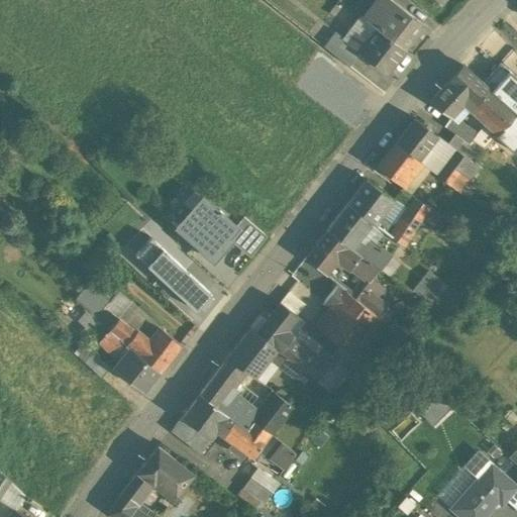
[(423,25),(391,0),(381,0),(365,21),(376,29),(379,26),(406,47),(423,25)]
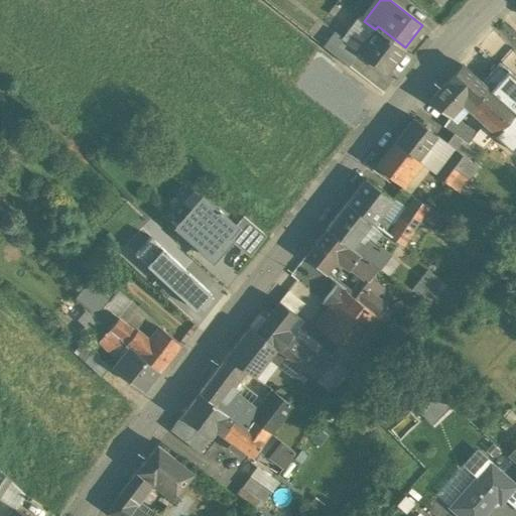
[(405,47),(378,26),(375,29),(367,41),(356,32),(347,43),(358,52),(385,74),(405,47)]
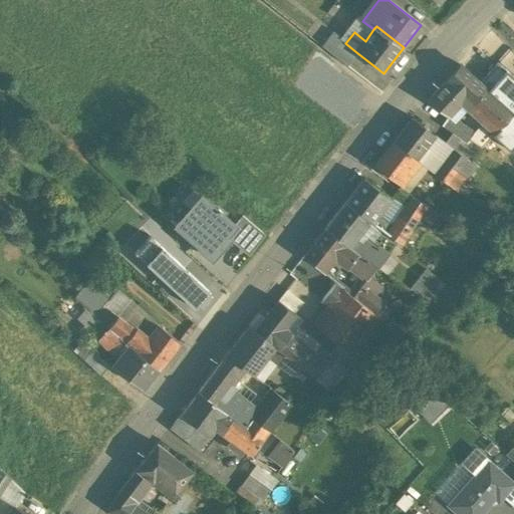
[(492,136),(510,152),(513,147),(513,78),(497,63),(479,83),(495,97),(501,103),(512,113),(492,136)]
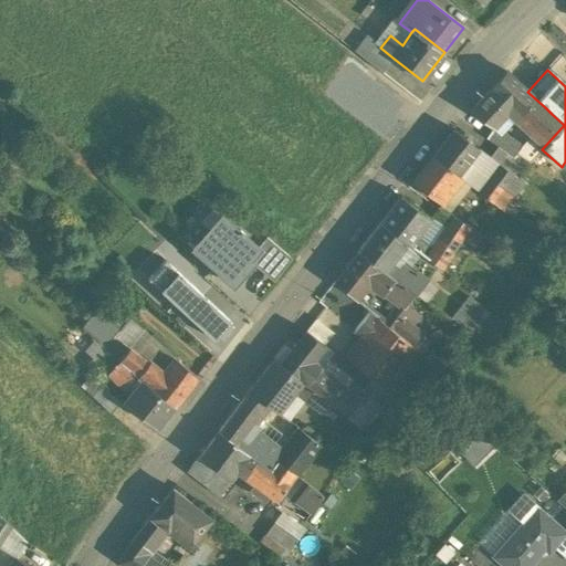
[(527,92),(505,72),(469,112),(492,128),(493,128),(494,127),(504,117),(507,119),(516,111),(531,123),(545,107),(527,92)]
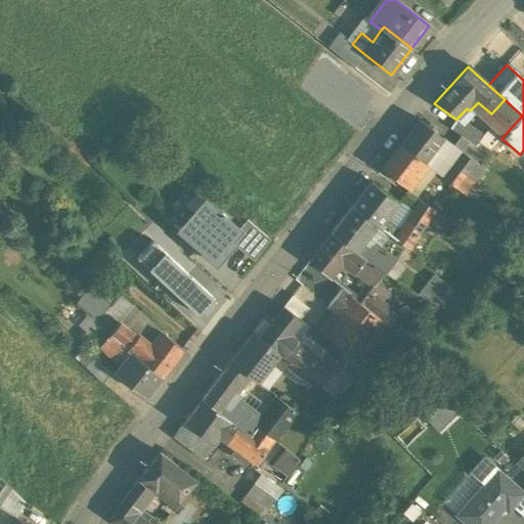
[(505,99),(491,114),(498,119),(511,105),(505,99)]
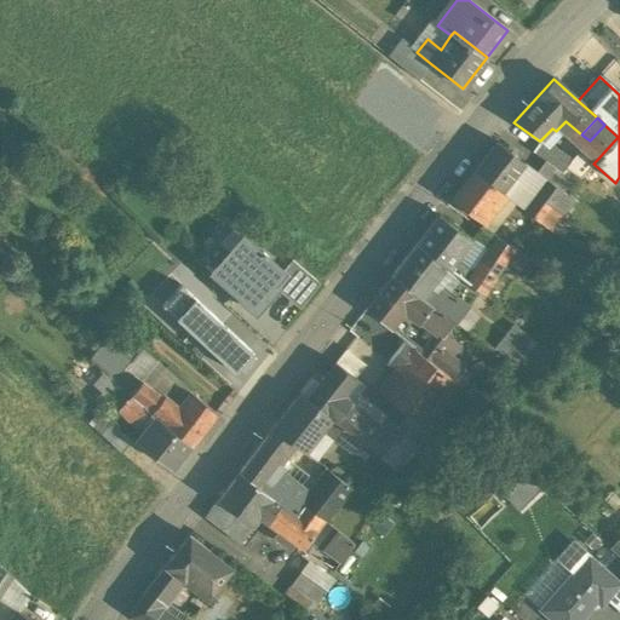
[(572,161),(566,168),(566,170),(580,178),(593,164),(618,137),(604,125),(590,141),(572,161)]
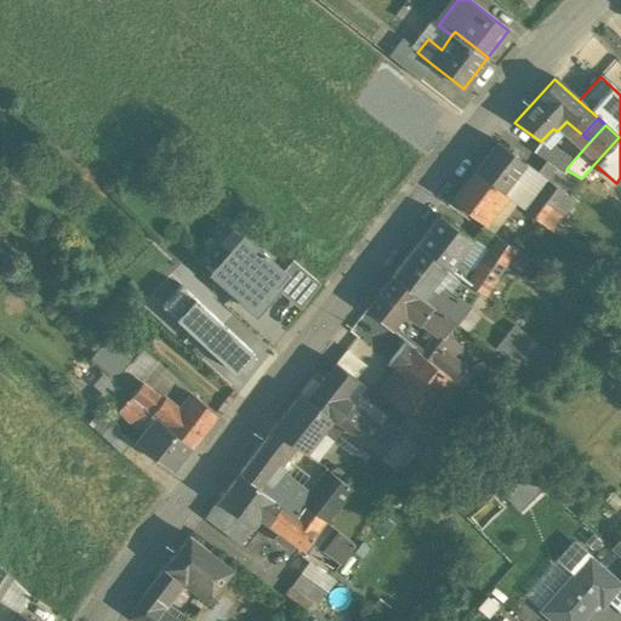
[(573,161),(542,140),(541,141),(540,141),(533,152),(564,174),(567,170),(567,169),(573,161)]
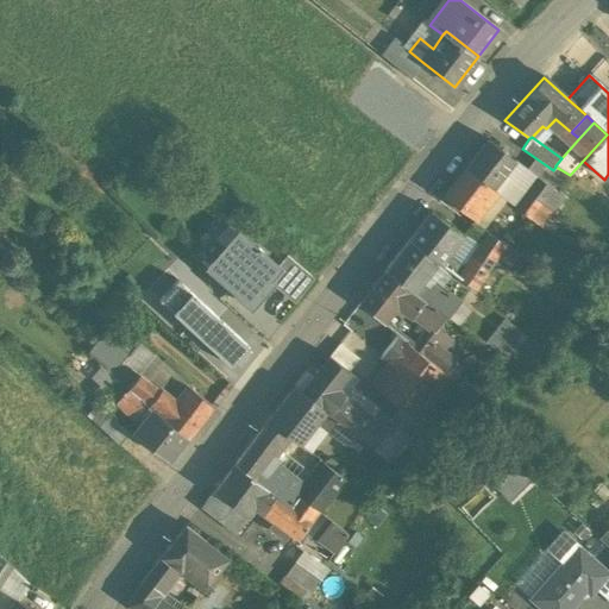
[(514,159),(488,139),(465,167),(496,192),(508,177),(502,174),(514,159)]
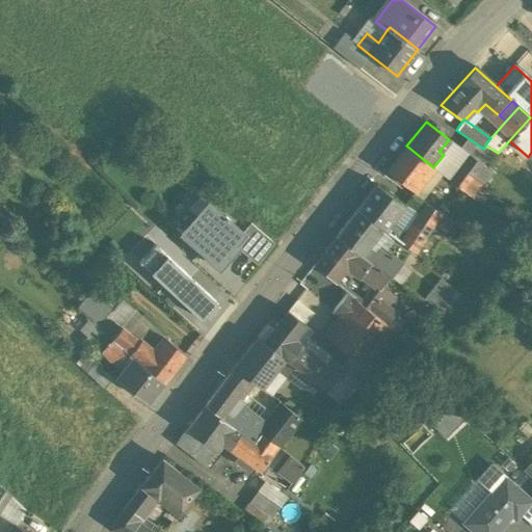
[(433,167),(406,145),(387,170),(414,192),(433,167)]
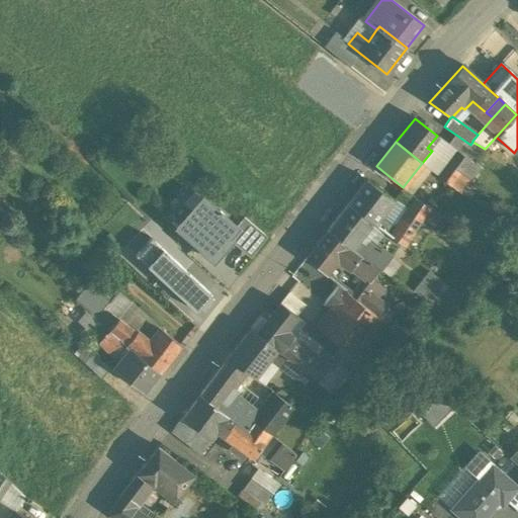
[(481,170),(457,152),(438,176),(460,194),(481,170)]
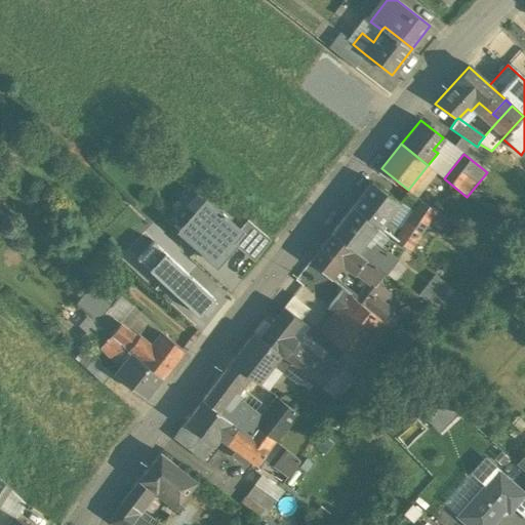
[(399,203),(370,183),(352,206),(377,226),(380,228),(387,220),(399,203)]
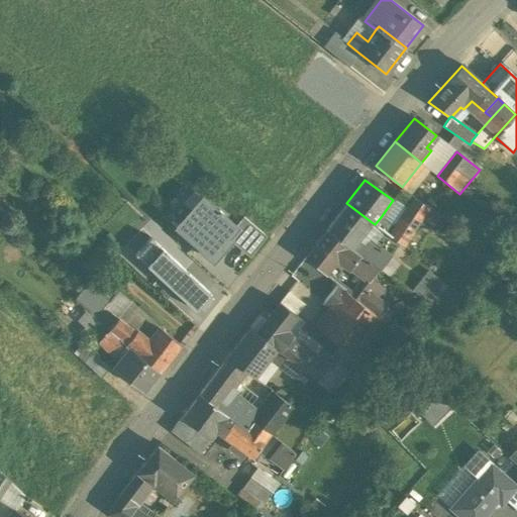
[(218,211),(201,197),(175,227),(210,257),(228,237),(236,227),(235,226),(220,213),(221,212),(219,210),(218,211)]
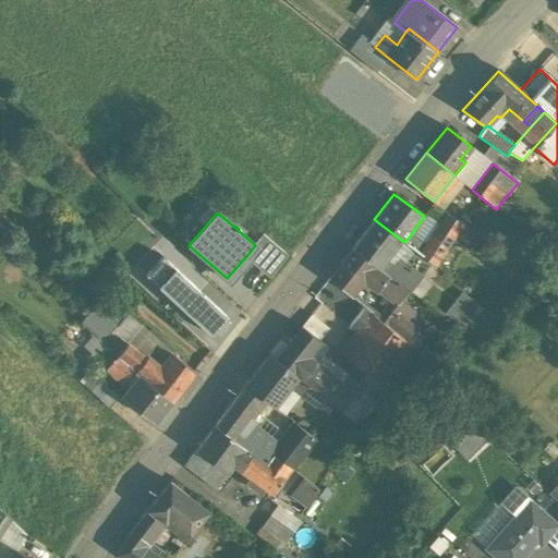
[(448,216),(426,245),(420,254),(431,263),(434,264),(463,225),(448,216)]
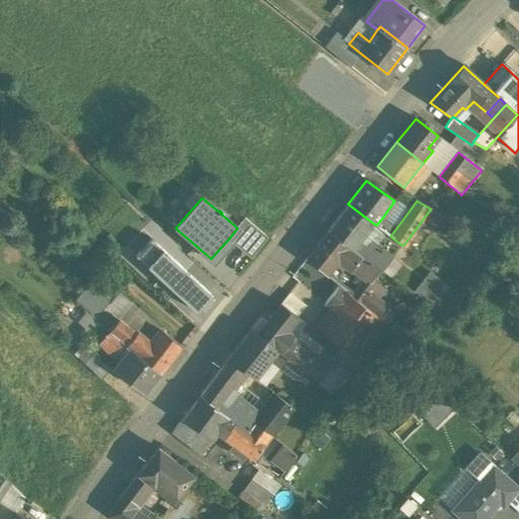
[(373,223),(348,204),(327,230),(371,263),(377,254),(359,241),(373,223)]
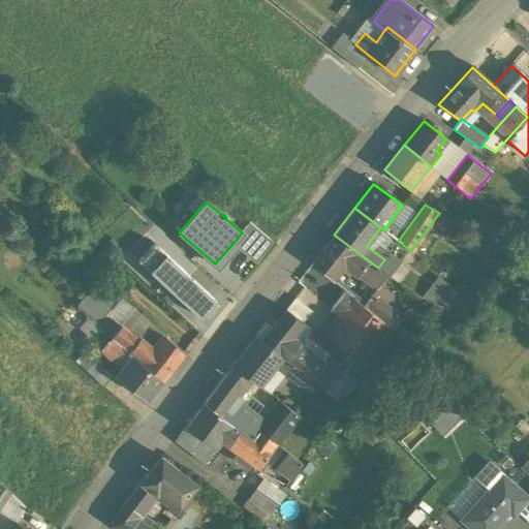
[(272,242),(249,222),(241,231),(242,232),(234,243),(237,245),(236,246),(255,263),(272,242)]
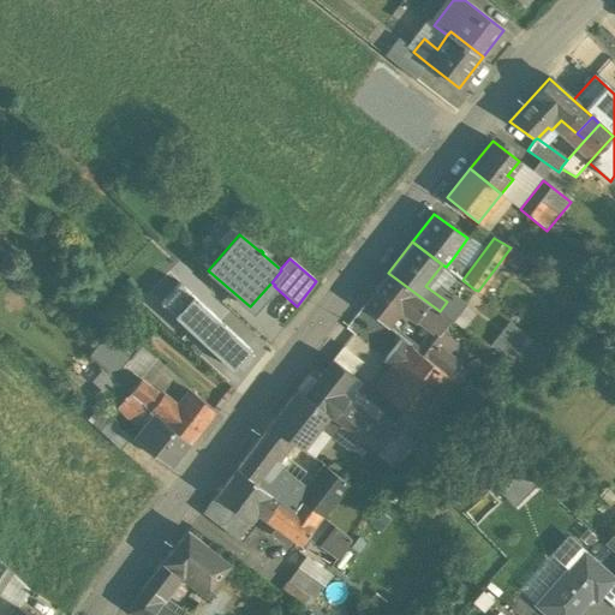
[(470,270),(453,258),(446,267),(463,280),(470,270)]
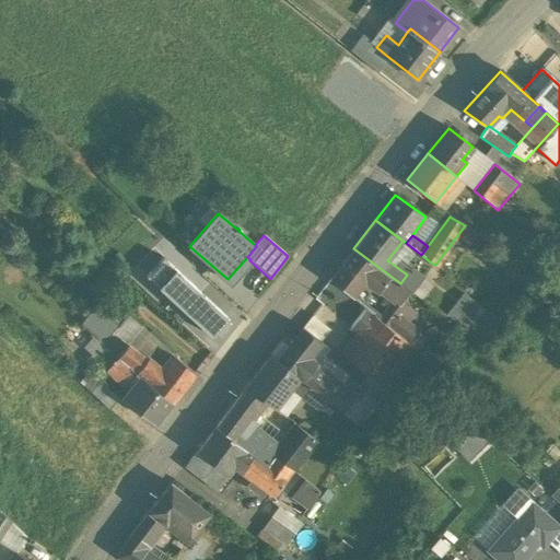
[(400,283),(353,248),(330,279),(349,294),(364,281),(393,303),(399,307),(411,292),(400,283)]
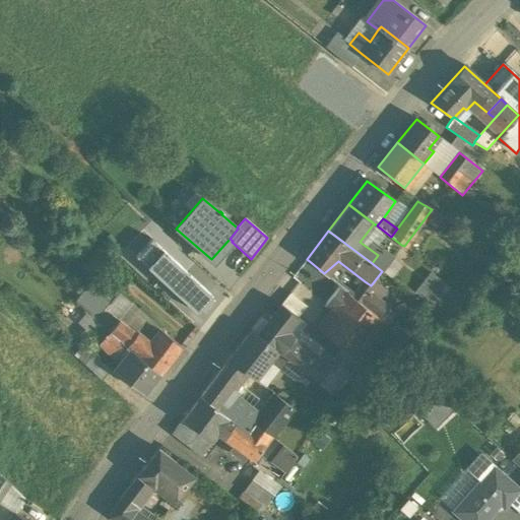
[(401,245),(391,237),(378,255),(388,263),(394,255),(401,245)]
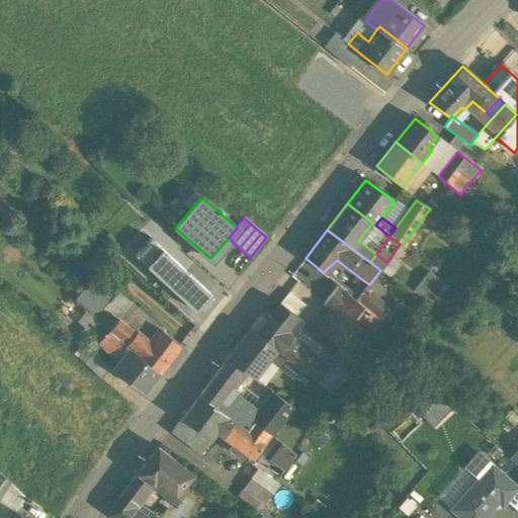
[(135,256),(195,312),(210,295),(150,240),(135,256)]
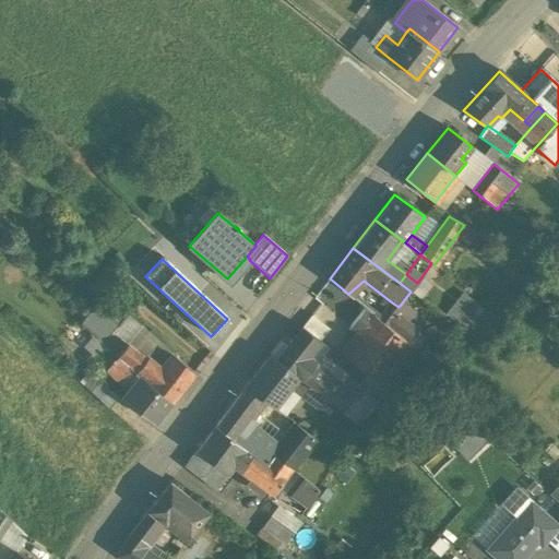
[(431,263),(424,274),(432,286),(443,272),(435,264),(431,263)]
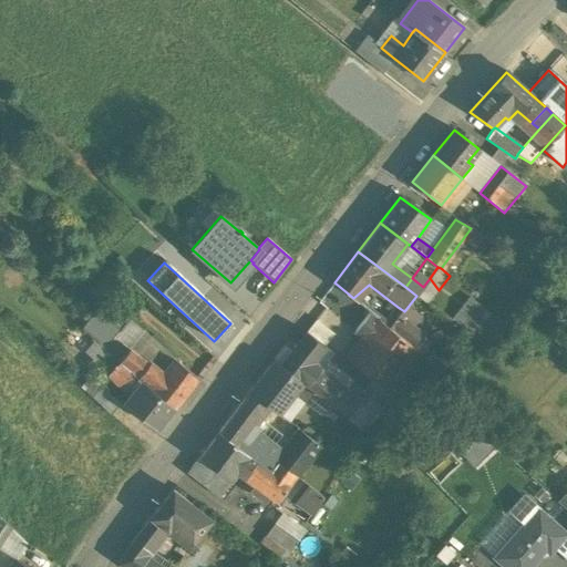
[(235,321),(243,312),(200,272),(192,281),(235,321)]
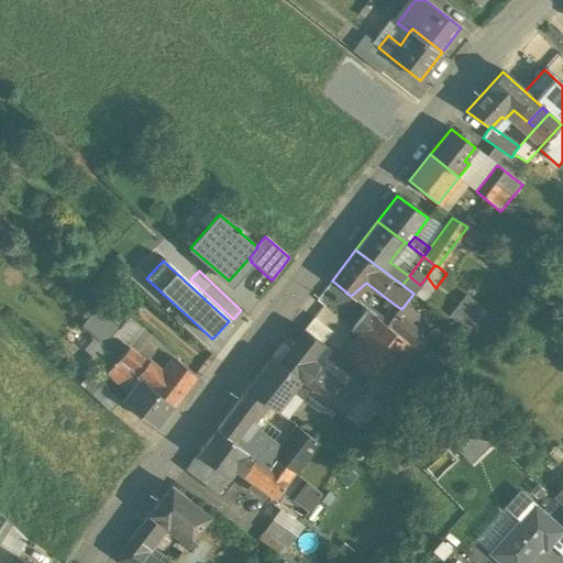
[(420,285),(409,276),(403,285),(414,294),(420,285)]
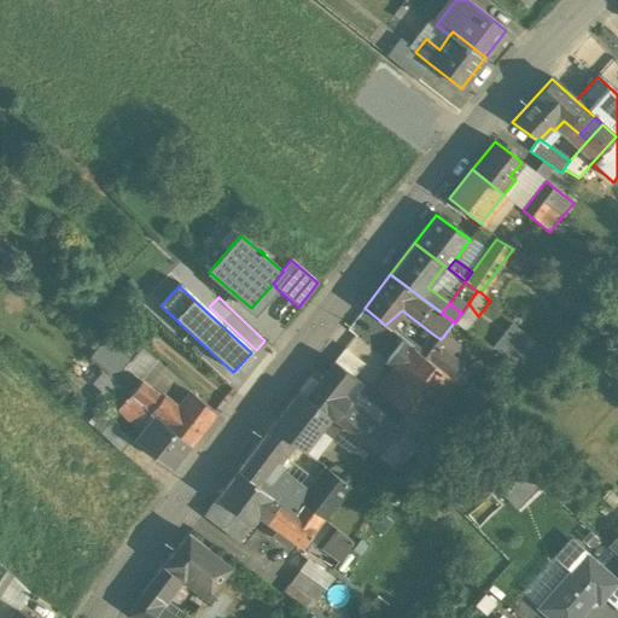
[(385,325),(365,308),(347,331),(398,369),(413,350),(404,343),(385,325)]
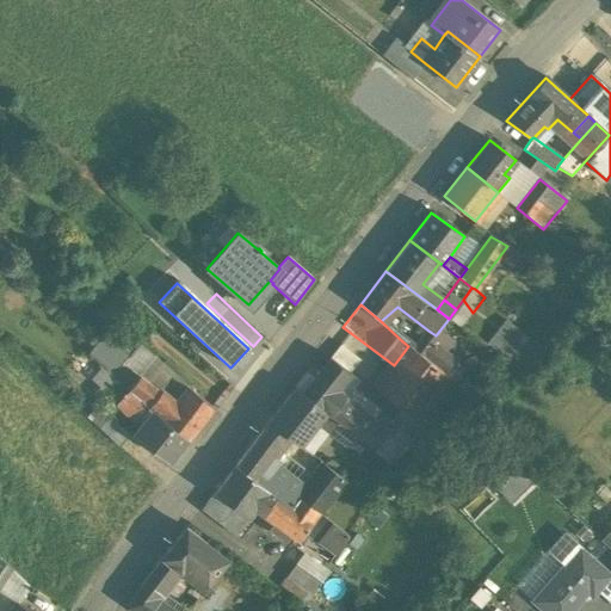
[(489,343),(516,360),(532,337),(506,319),(489,343)]
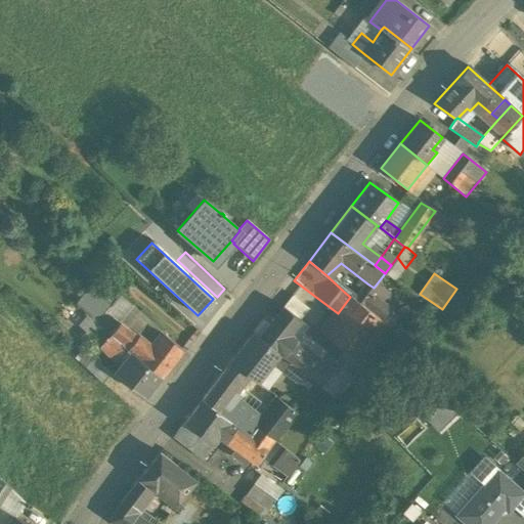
[(367,284),(355,300),(364,307),(377,291),(374,288),(367,284)]
